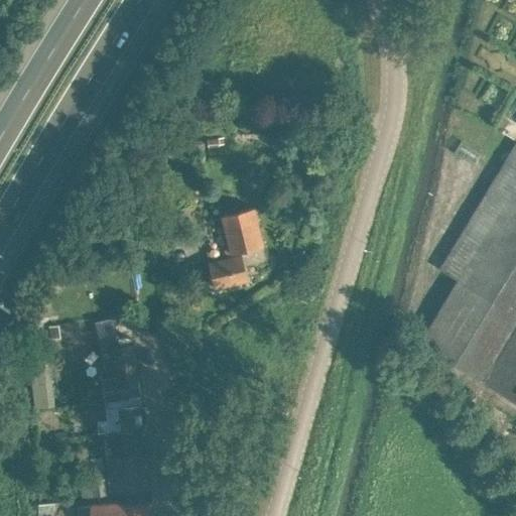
[(208,147),(219,146),(219,144),(224,144),(223,137),(207,138),(208,147)]
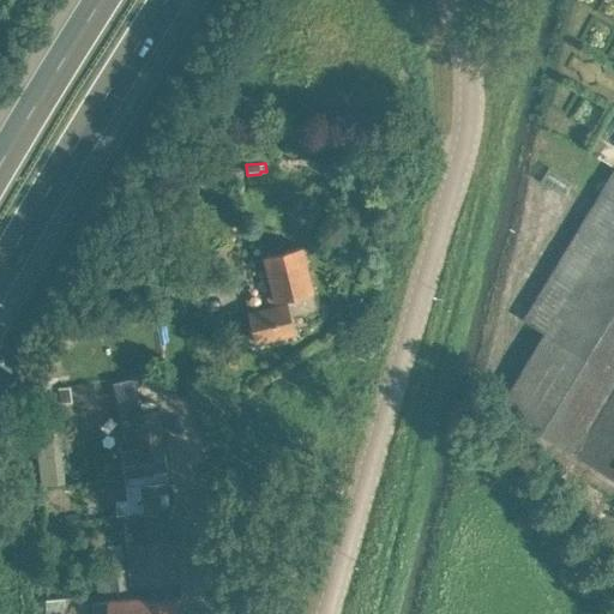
[(613,169),(523,319),(545,332),(499,407),(613,476),(613,169)]
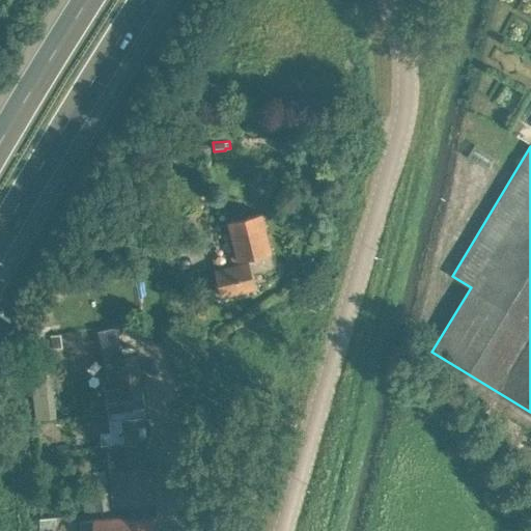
[(221,296),(254,287),(251,273),(274,267),(260,214),(228,221),(240,263),(215,270),(221,296)]
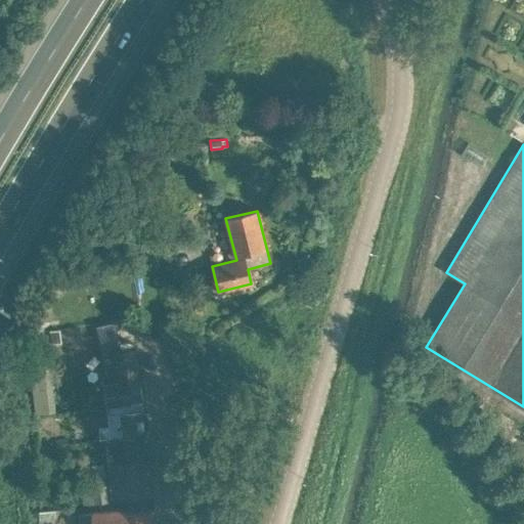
[(106,408),(142,403),(138,373),(134,349),(102,354),(106,377),(102,378),(106,406),(106,408)]
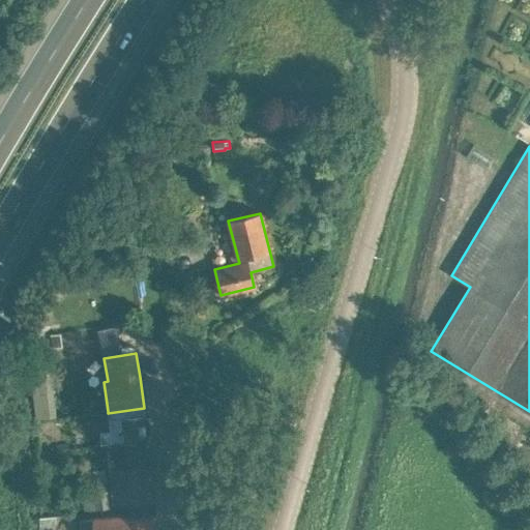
[(38,418),(58,416),(58,389),(36,390),(38,418)]
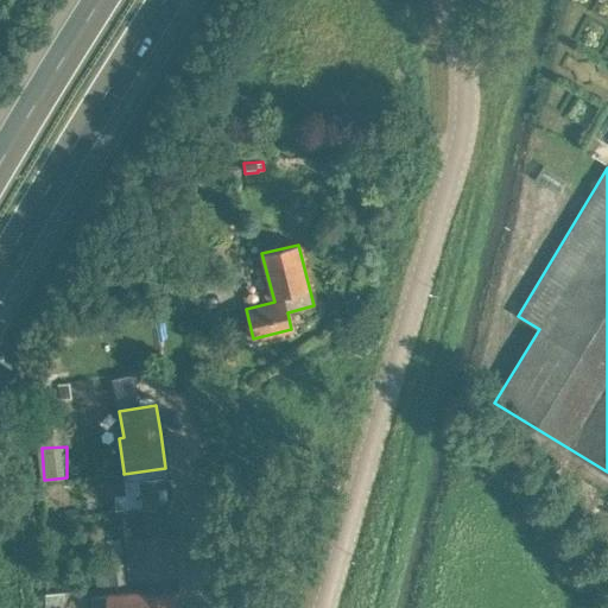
[(126,493),(116,494),(119,510),(169,505),(165,468),(124,474),(126,493)]
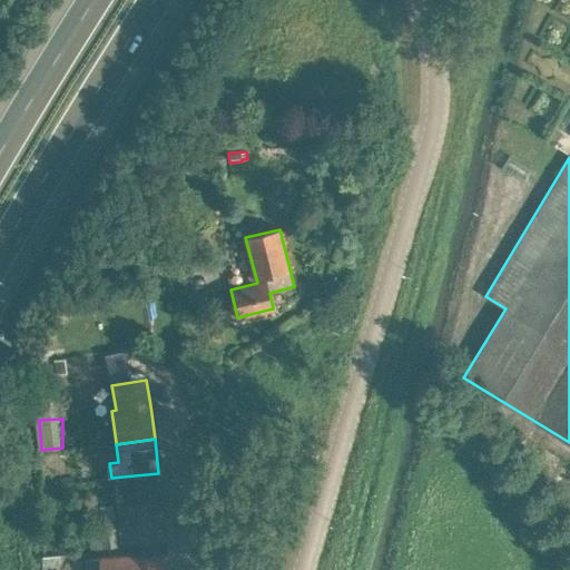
[(165,538),(158,473),(111,478),(109,478),(111,492),(117,491),(118,504),(121,542),(165,538)]
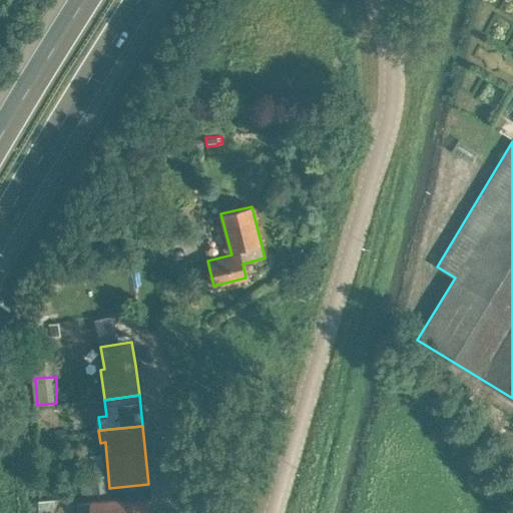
[(81,494),(103,492),(107,492),(101,455),(89,456),(92,476),(79,478),(81,494)]
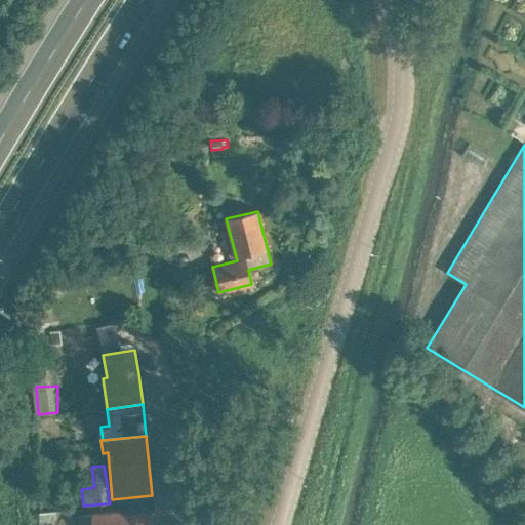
[(154,524),(153,509),(132,511),(88,514),(79,515),(79,524),(154,524)]
